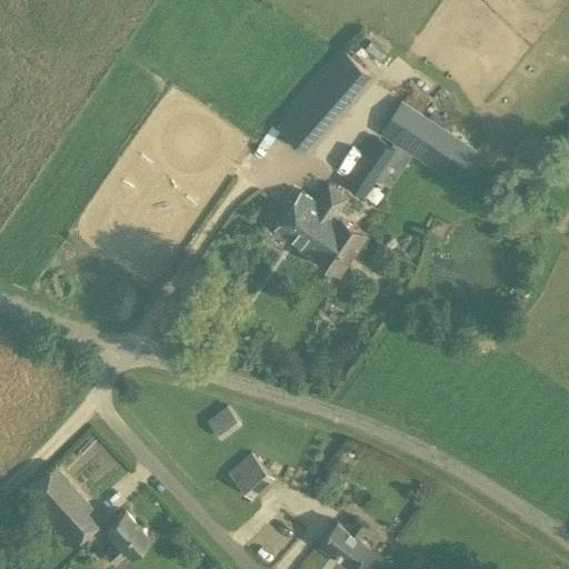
[(297,159),(305,151),(308,156),(377,81),(376,81),(388,67),(360,42),(281,127),(273,137),(297,159)]
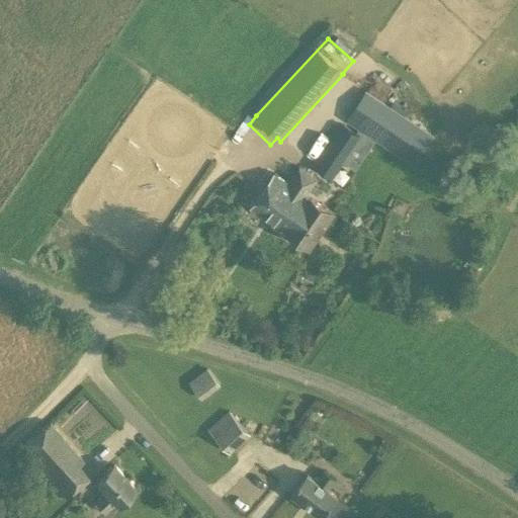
[(415,166),(434,136),(366,91),(346,120),(415,166)]
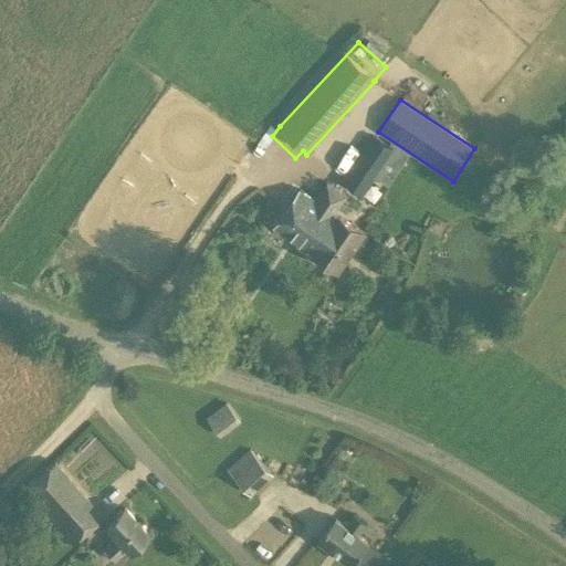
[(344,180),(364,194),(394,149),(375,136),(344,180)]
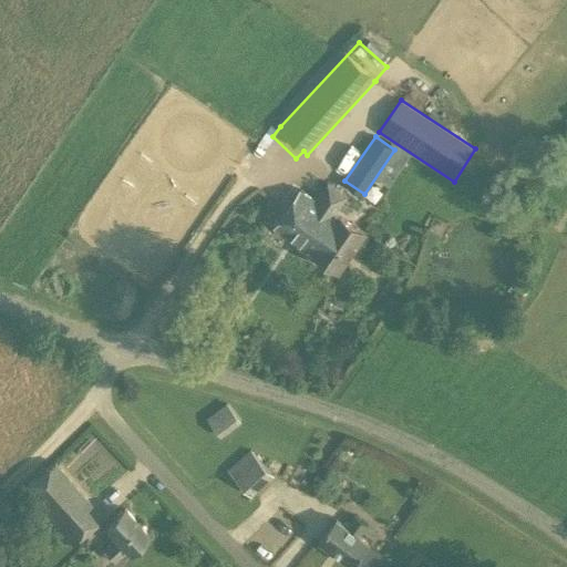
[(366,234),(337,214),(349,195),(329,181),(316,199),(300,189),(275,226),(313,253),(313,255),(339,272),(366,234)]
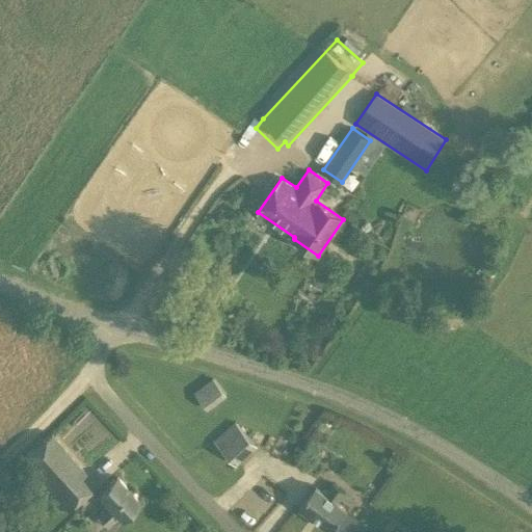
[(225,397),(213,379),(195,394),(207,410),(225,397)]
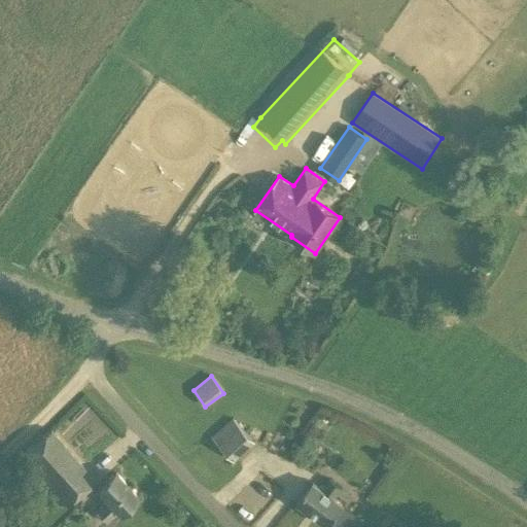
[(253,444),(232,419),(227,415),(218,423),(222,428),(212,437),(234,460),(253,444)]
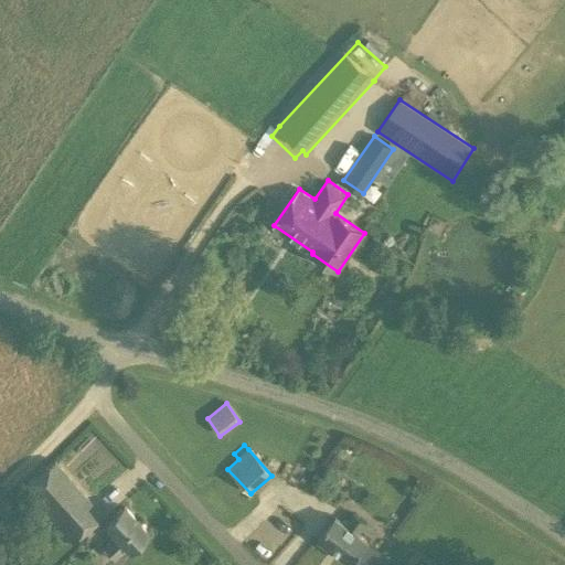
[(55,460),(22,490),(70,544),(102,516),(55,460)]
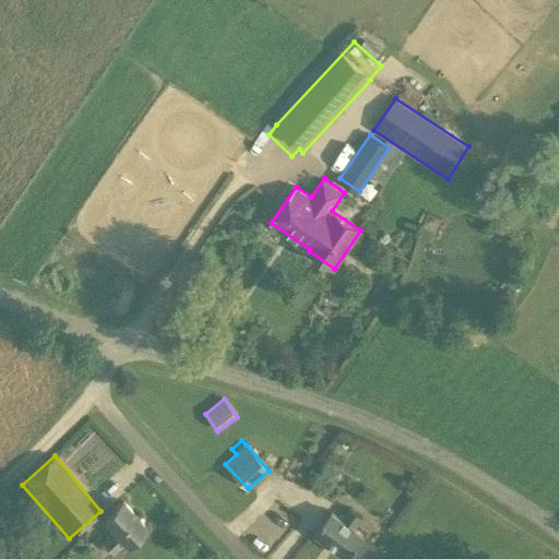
[(103,519),(113,530),(100,542),(114,555),(125,543),(127,545),(146,527),(122,501),(103,519)]
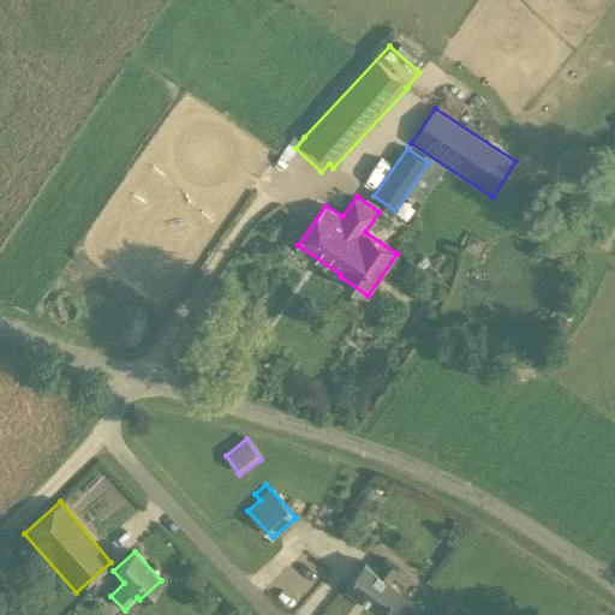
[(382,560),(375,571),(365,563),(347,587),(382,614),(400,589),(392,583),(399,572),(382,560)]
